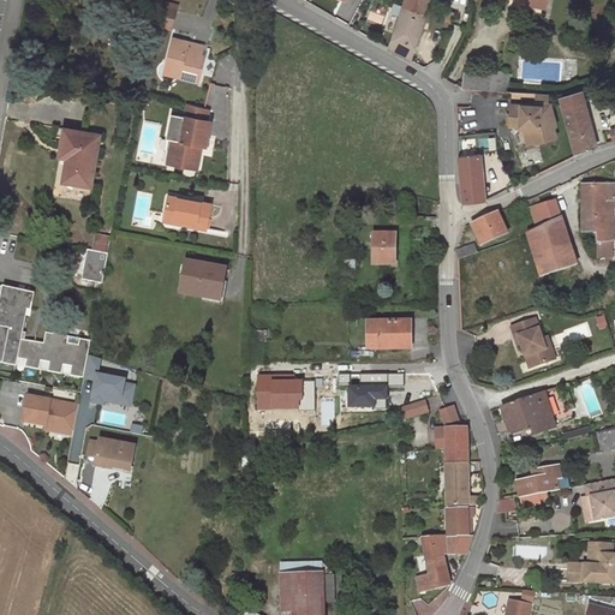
[(323,0),(320,9),(324,11),(329,0),(323,0)]
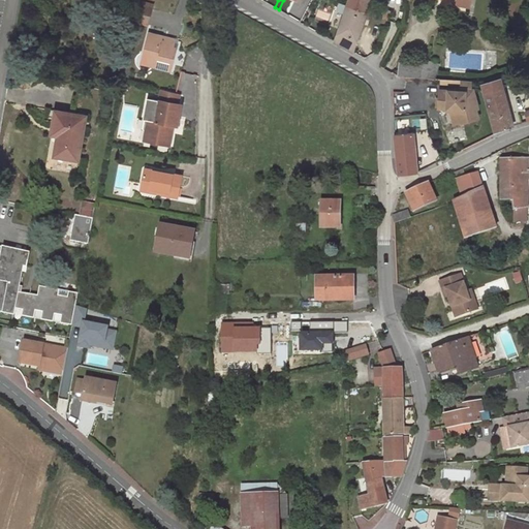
[(348,0),(347,4),(366,10),(368,0),(348,0)]
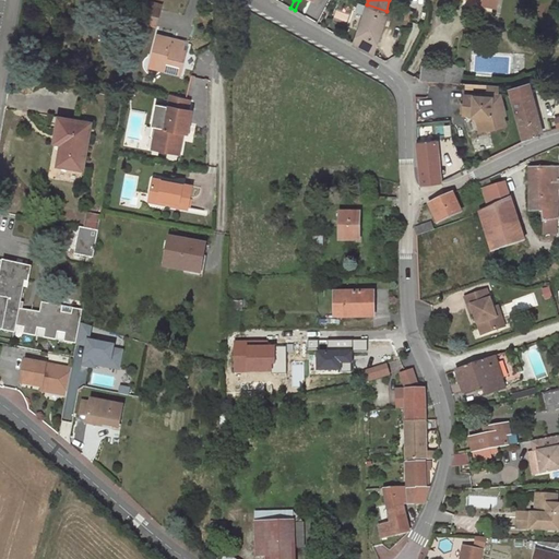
[(387,11),(367,4),(359,2),(356,10),(364,14),(354,44),(372,54),(387,11)]
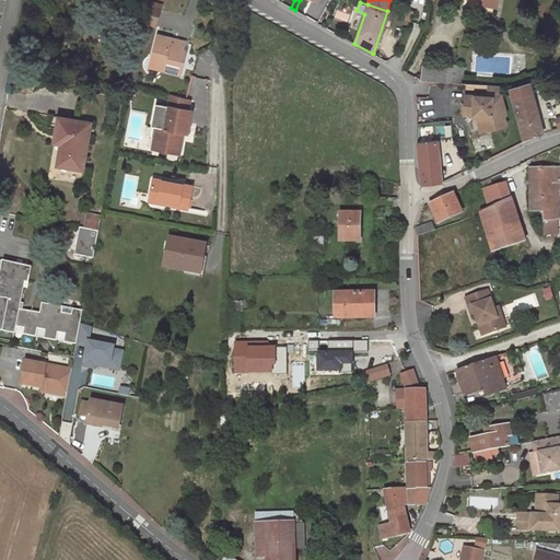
[(160,9),(143,6),(140,21),(156,25),(160,9)]
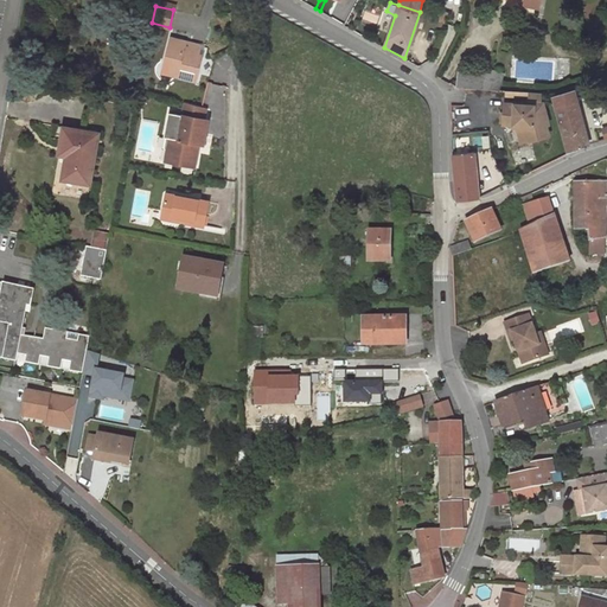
[(442,23),(426,16),(422,21),(440,27),(442,23)]
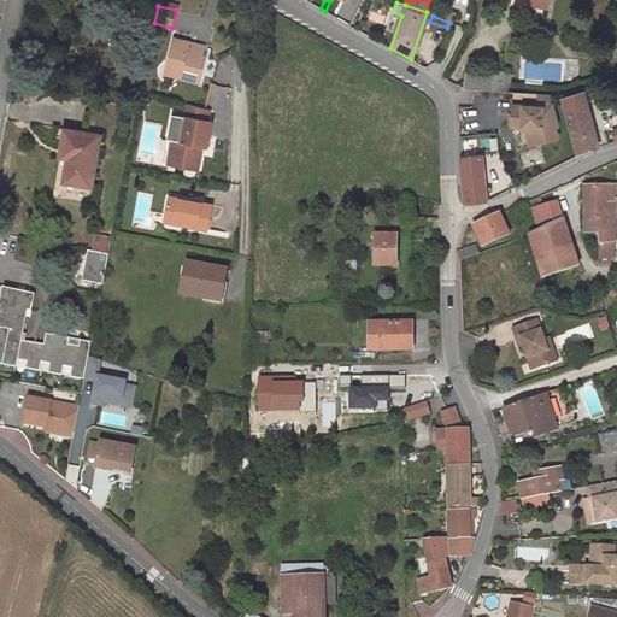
[(168,64),(175,66),(178,68),(176,76),(199,83),(205,59),(201,58),(201,54),(204,46),(174,39),(168,64)]
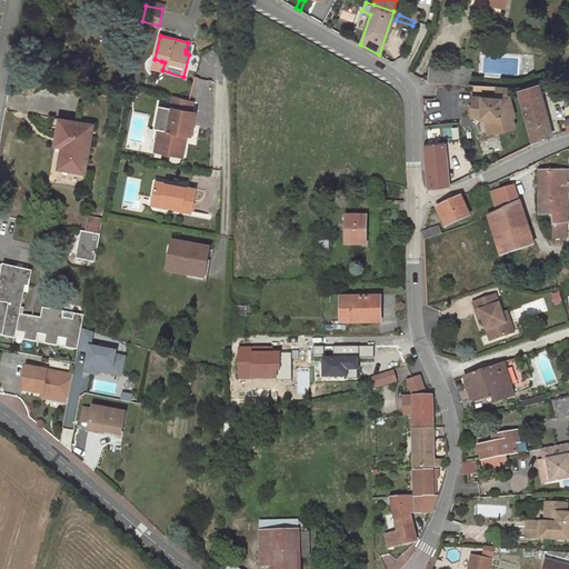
[(428,82),(468,85),(471,69),(457,65),(430,68),(428,82)]
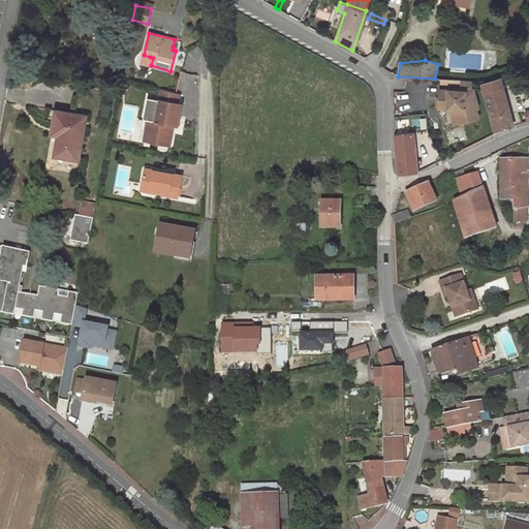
[(501,79),(483,84),(495,133),(514,127),(501,79)]
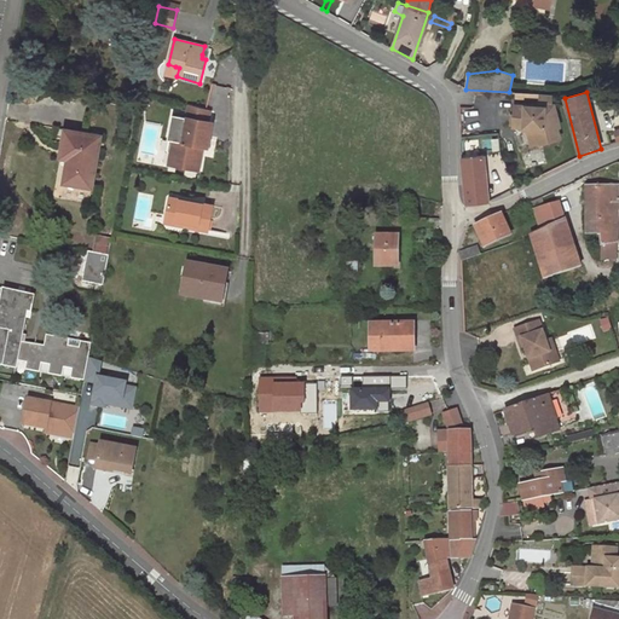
[(148,97),(139,104),(144,109),(152,102),(148,97)]
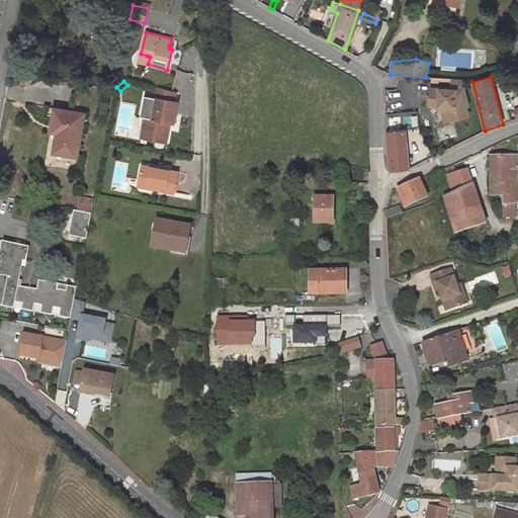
[(461,90),(430,88),(429,106),(448,107),(452,120),(467,116),(461,90)]
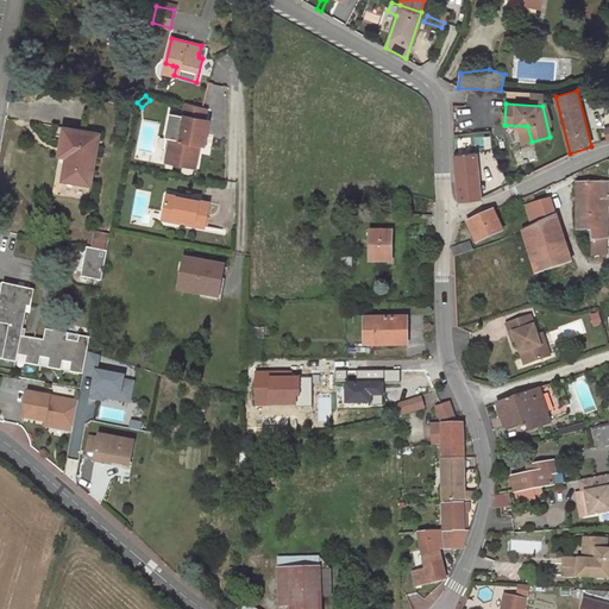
[(182,115),(206,120),(207,110),(184,105),(182,115)]
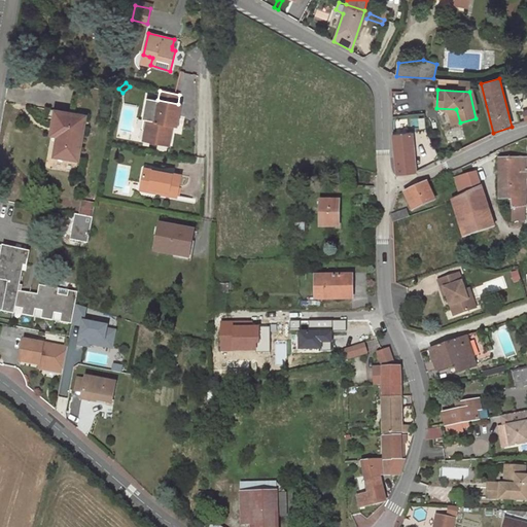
[(153,121),(157,100),(148,98),(142,130),(145,130),(147,119),(153,121)]
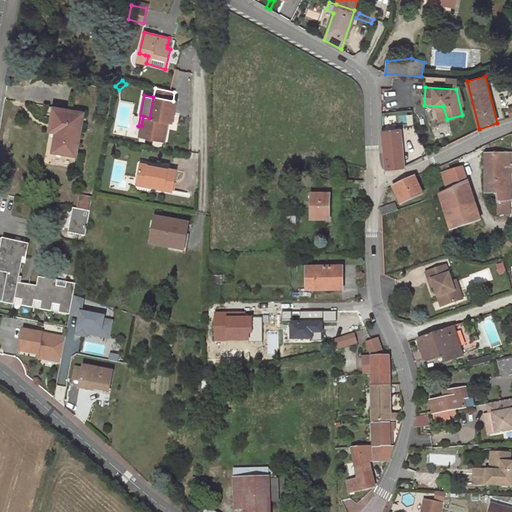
[(153,97),(149,118),(143,116),(141,126),(147,127),(146,137),(164,141),(167,128),(164,127),(165,121),(168,121),(172,122),(176,101),(173,101),(153,97)]
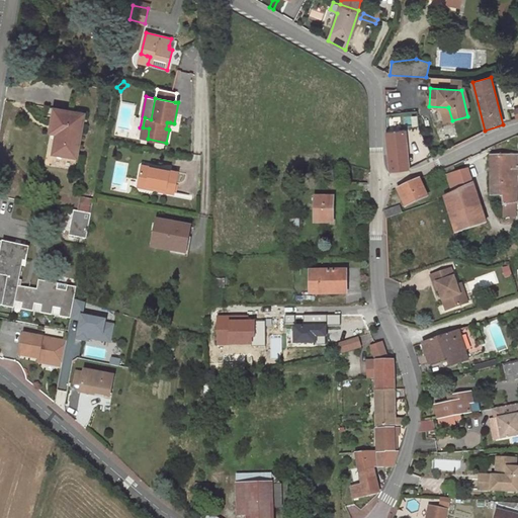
[(55,108),(52,125),(58,126),(57,133),(54,153),(77,157),(83,113),(55,108)]
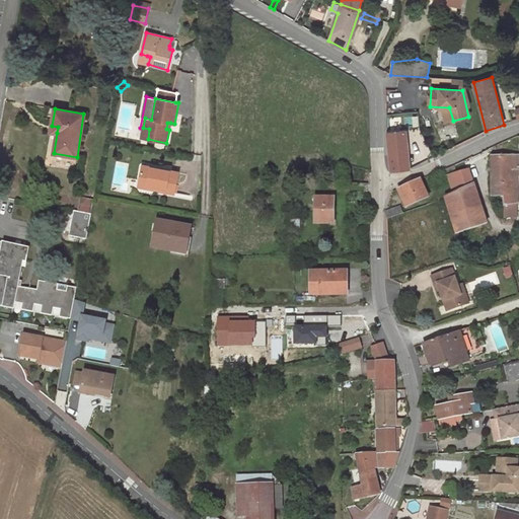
[(417,114),(405,115),(406,127),(417,126),(417,114)]
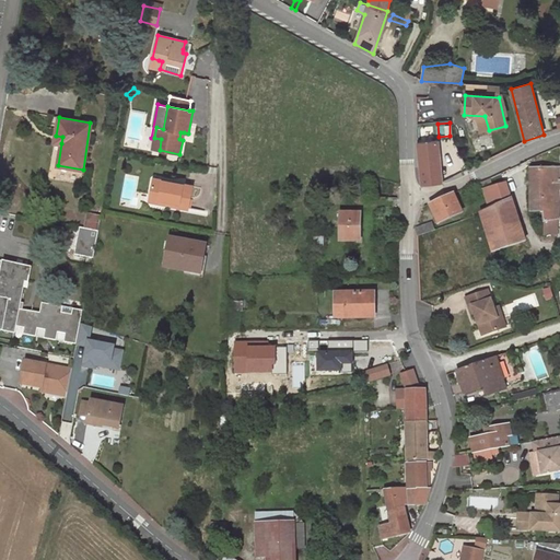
[(438,140),(417,143),(421,186),(441,184),(441,183),(438,140)]
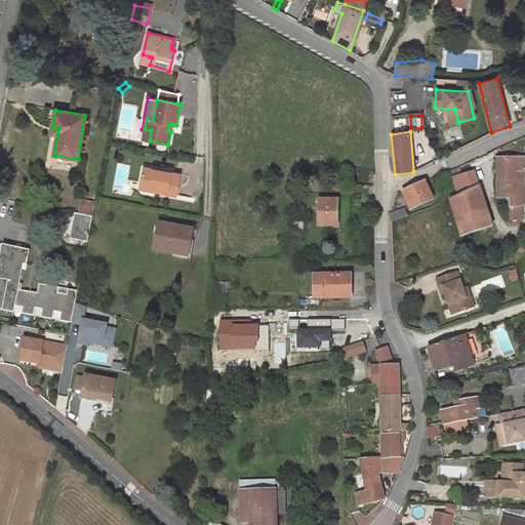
[(524,158),(506,158),(497,158),(497,198),(510,198),(512,208),(511,219),(523,219),(524,158)]
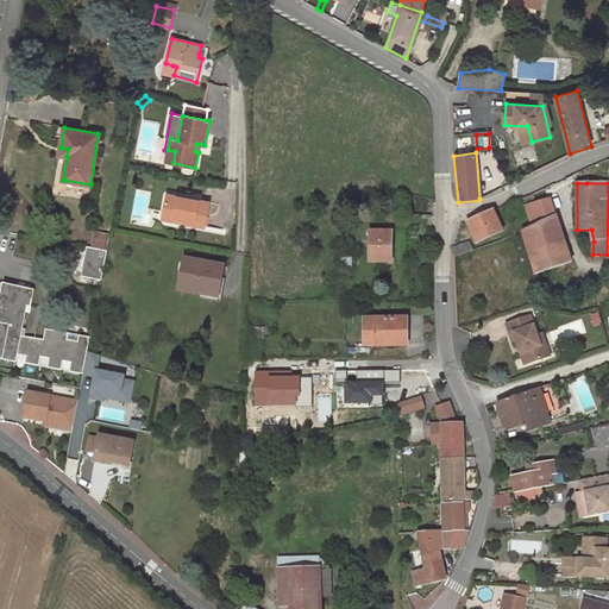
[(168,194),(164,213),(184,217),(183,223),(205,226),(208,202),(168,194)]
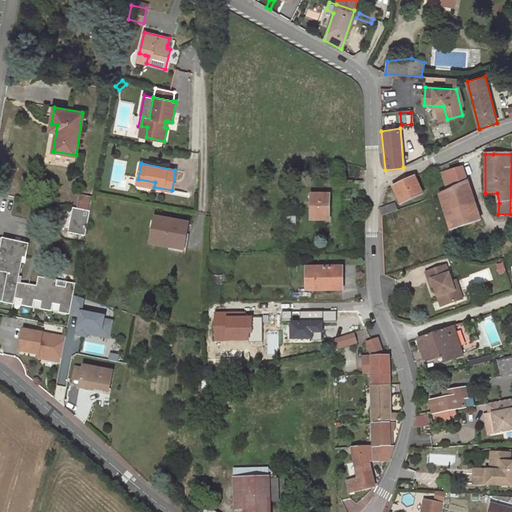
[(462,168),(442,176),(448,192),(439,196),(444,213),(474,203),(462,168)]
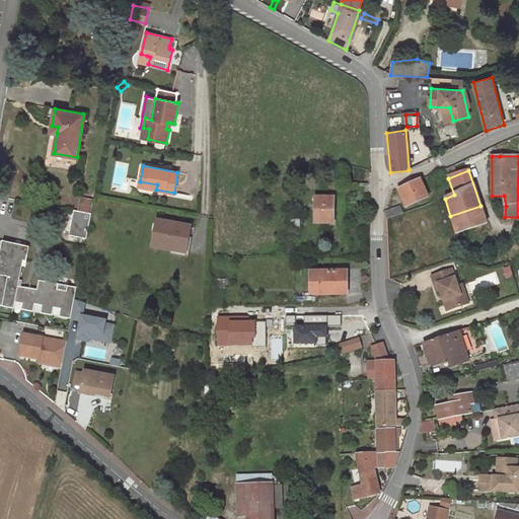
[(399,189),(409,209),(434,197),(425,177),(399,189)]
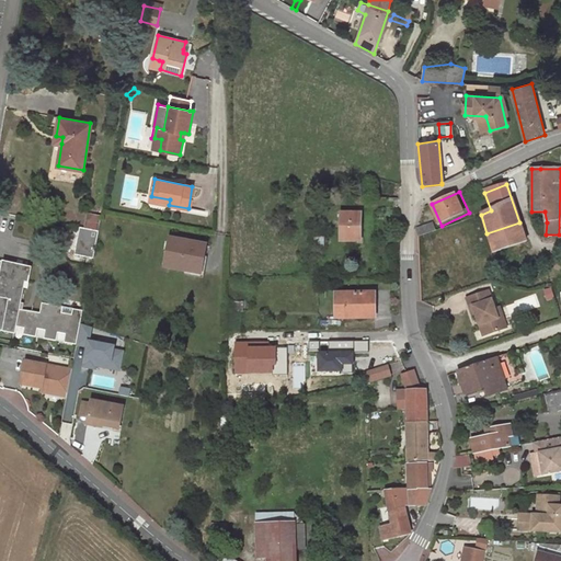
[(150,201),(169,205),(170,199),(151,196),(150,201)]
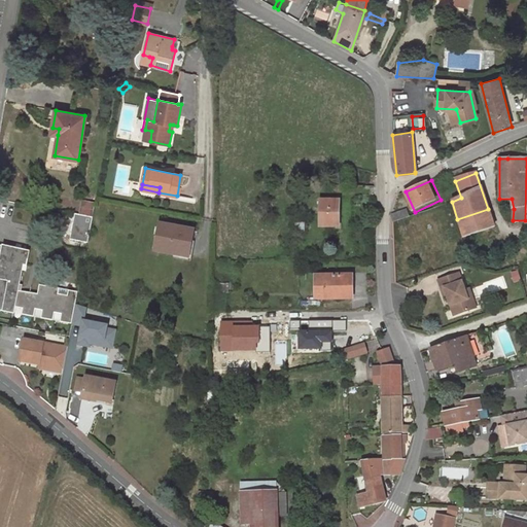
[(338,200),(319,200),(319,226),(338,227),(338,200)]
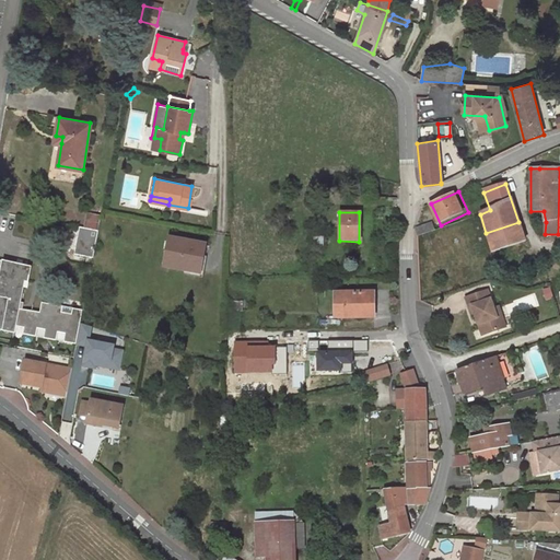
[(98,231),(102,217),(86,213),(83,228),(98,231)]
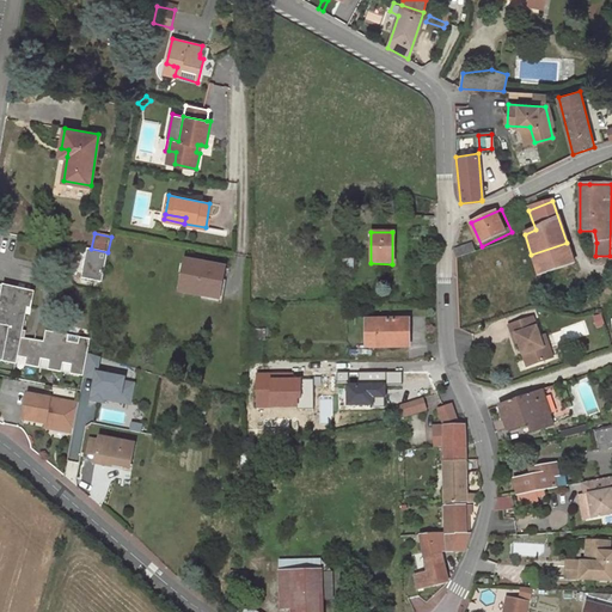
[(567,243),(531,255),(538,275),(545,273),(574,263),(567,243)]
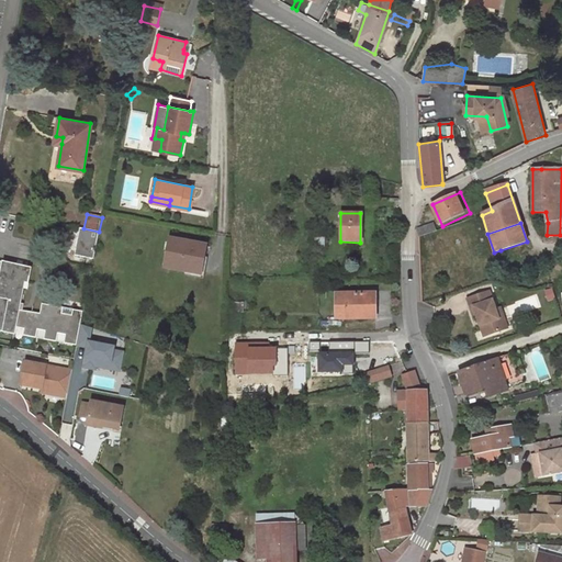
[(80,228),(76,249),(94,254),(99,232),(83,228),(80,228)]
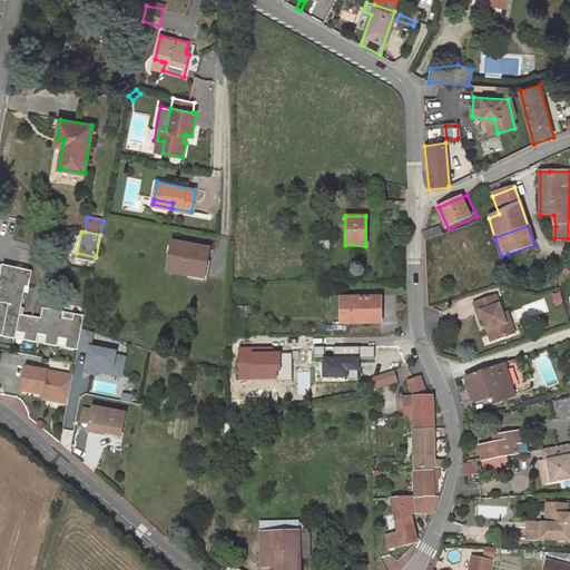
[(208,249),(173,243),(168,272),(203,278),(208,249)]
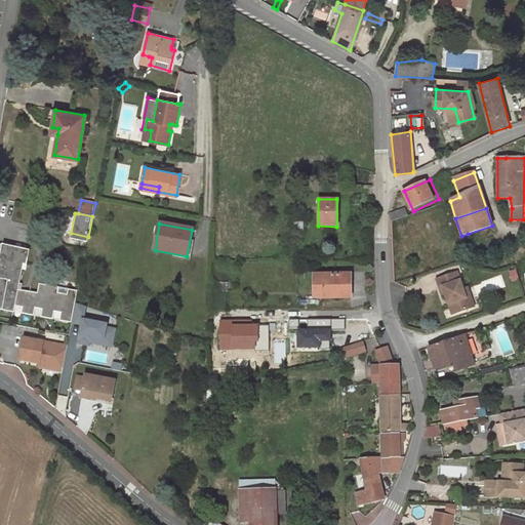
[(495,235),(492,226),(468,234),(471,243),(495,235)]
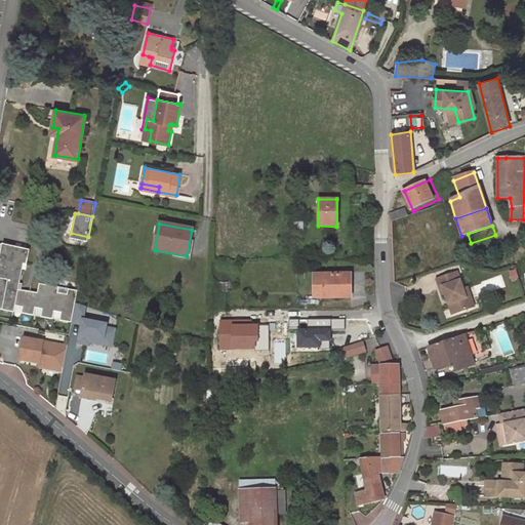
[(71,324),(78,291),(69,289),(68,294),(57,292),(58,288),(40,284),(38,293),(18,289),(24,263),(28,264),(30,249),(0,243),(0,309),(13,312),(14,305),(22,307),(21,314),(33,316),(34,309),(42,310),(40,317),(52,320),(53,313),(62,314),(59,321),(71,324)]
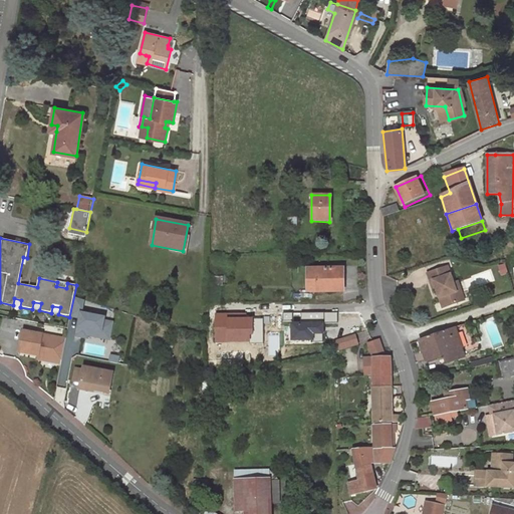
[(437,289),(439,294),(443,296),(447,306),(465,300),(461,290),(457,291),(454,283),(449,266),(428,273),(434,290),(437,289)]
